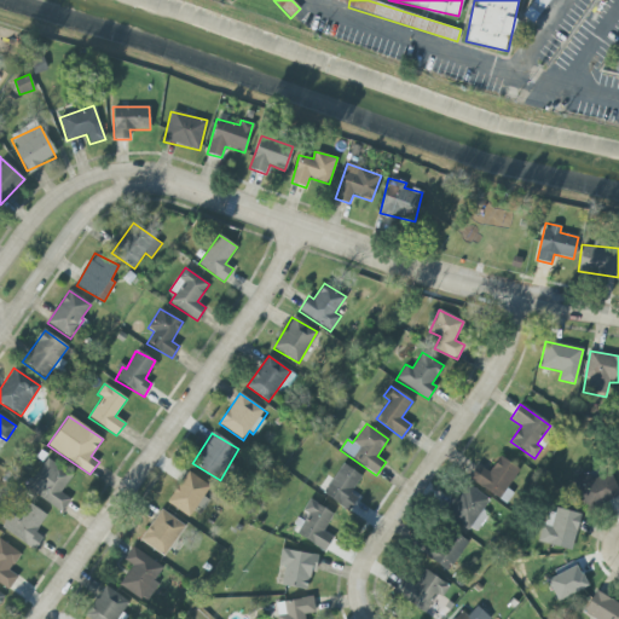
[(507,489),(519,469),(499,456),(490,473),(476,464),(468,479),(507,503),(513,492),(507,489)]
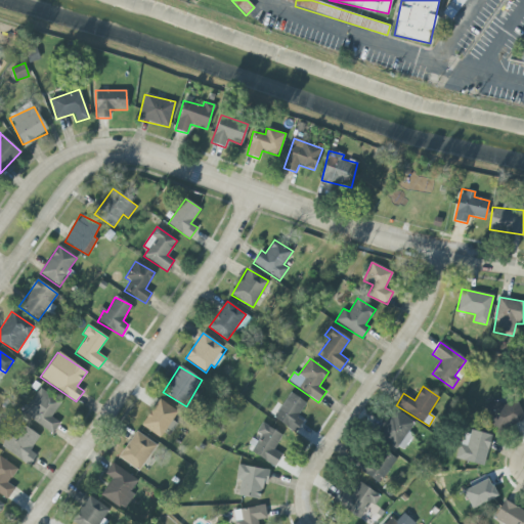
[(51,418),(60,401),(38,388),(23,416),(53,433),(59,422),(51,418)]
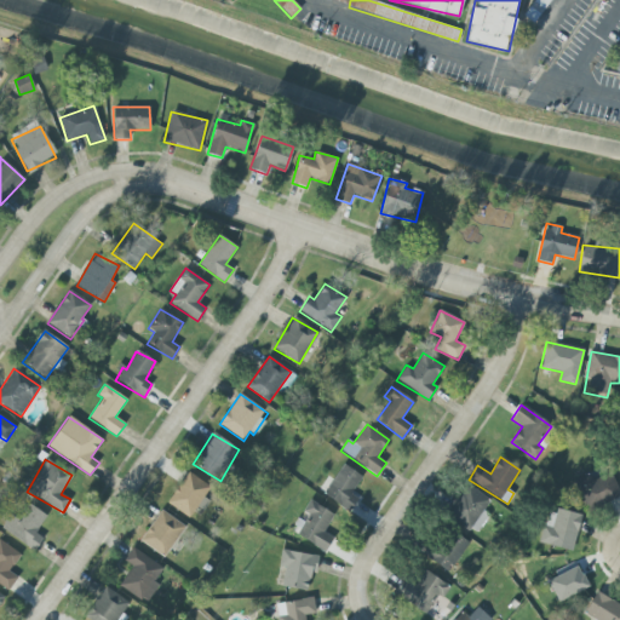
[(365,477),(342,464),(323,497),(346,509),(365,477)]
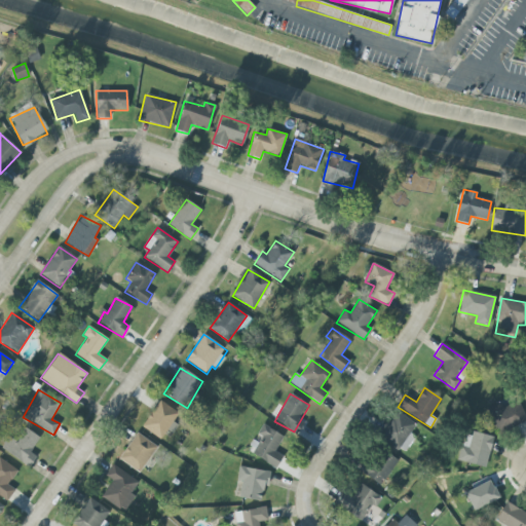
[(162,440),(178,412),(158,401),(142,427),(162,440)]
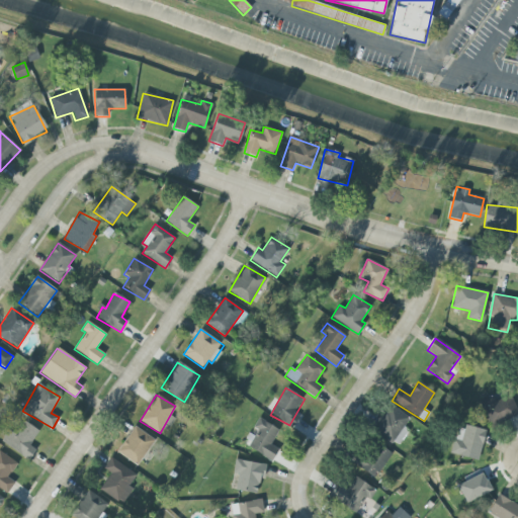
[(517,414),(517,412),(510,395),(495,402),(492,396),(480,402),(491,426),(517,414)]
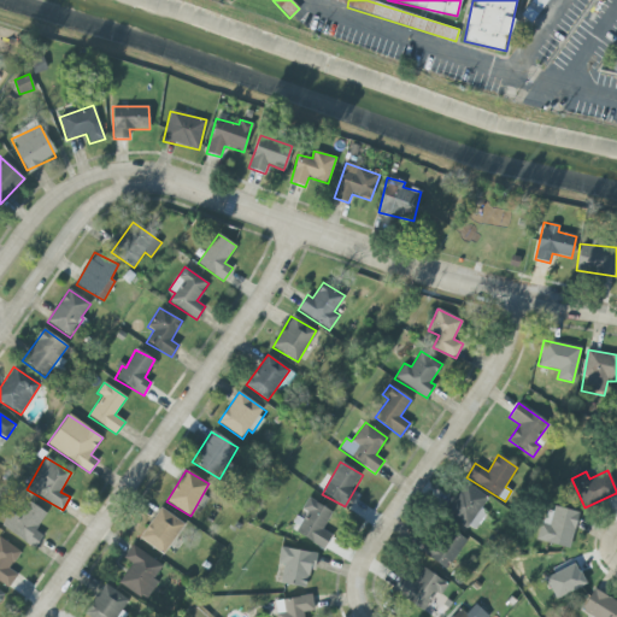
[(472,532),(487,512),(481,507),(488,499),(465,482),(444,510),(472,532)]
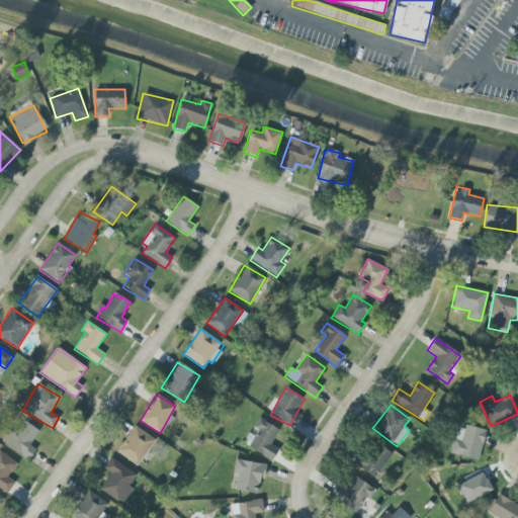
[(278,429),(260,419),(251,436),(252,436),(246,447),(272,461),(278,448),(270,444),(278,429)]
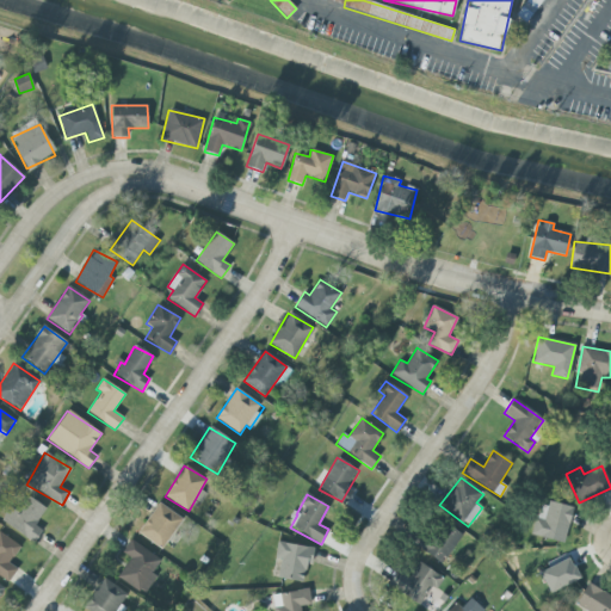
[(17,514),(8,508),(1,522),(35,542),(42,530),(35,525),(45,507),(28,497),(17,514)]
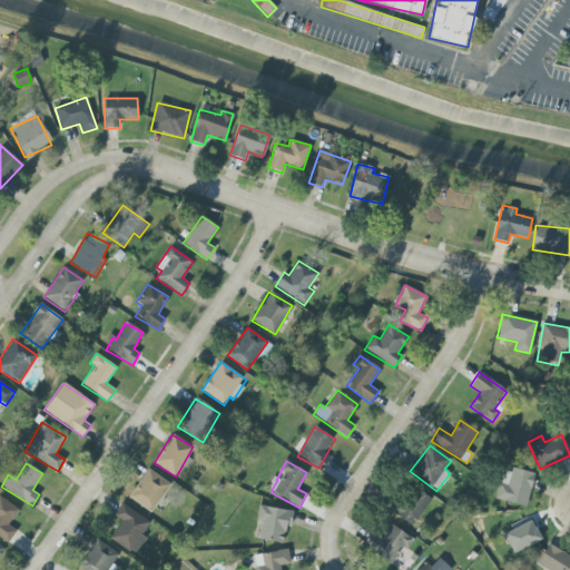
[(497,500),(528,507),(533,473),(502,468),(497,500)]
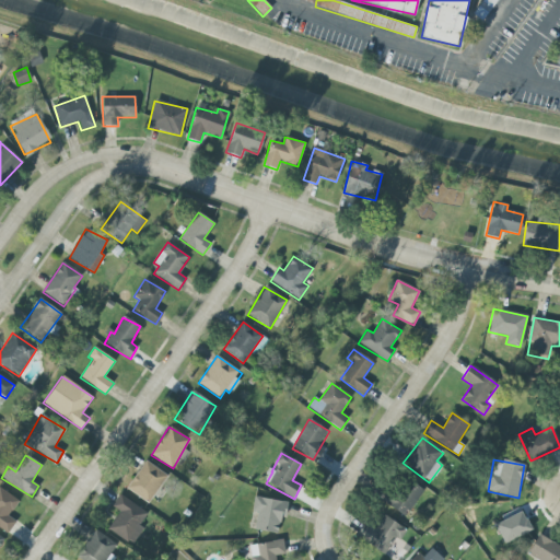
[(126,488),(148,503),(167,476),(146,461),(126,488)]
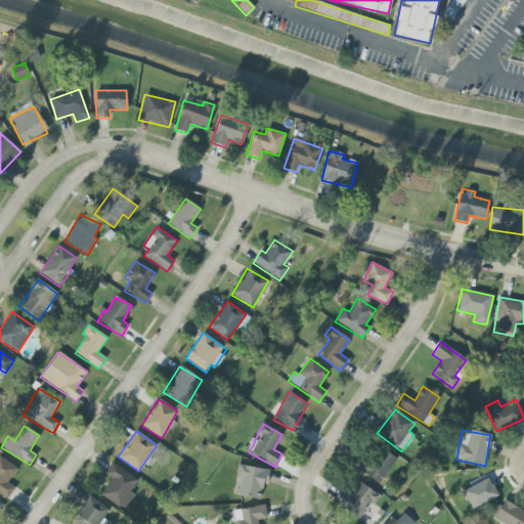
[(379,483),(395,459),(379,447),(361,472),(379,483)]
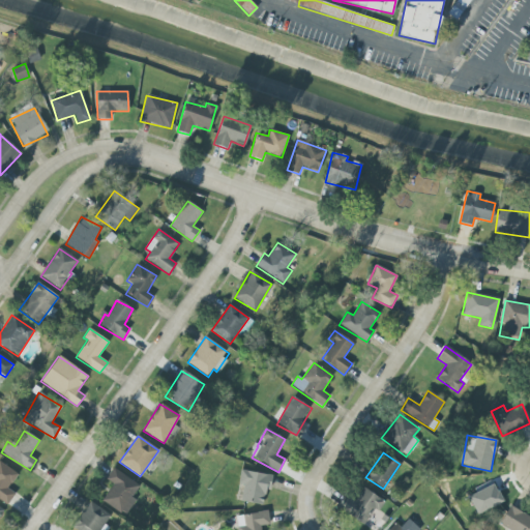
[(7,489),(18,474),(0,462),(0,500),(7,505),(15,494),(7,489)]
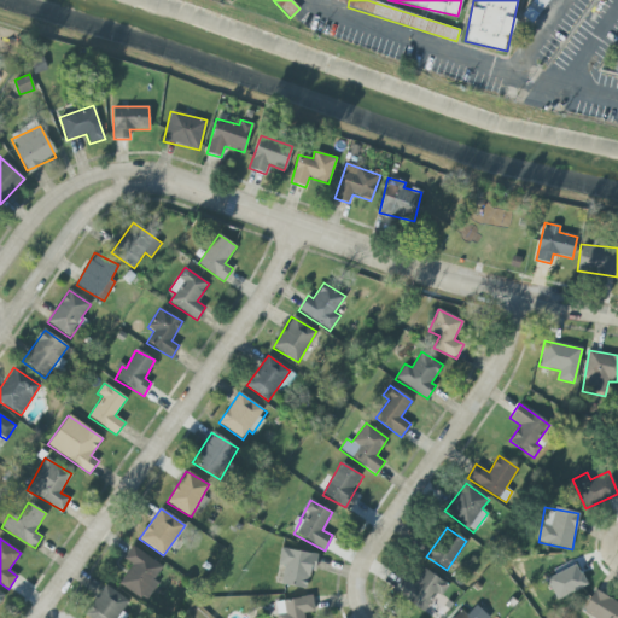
[(123,559),(132,565),(118,583),(141,600),(155,583),(152,581),(162,567),(133,546),(123,559)]
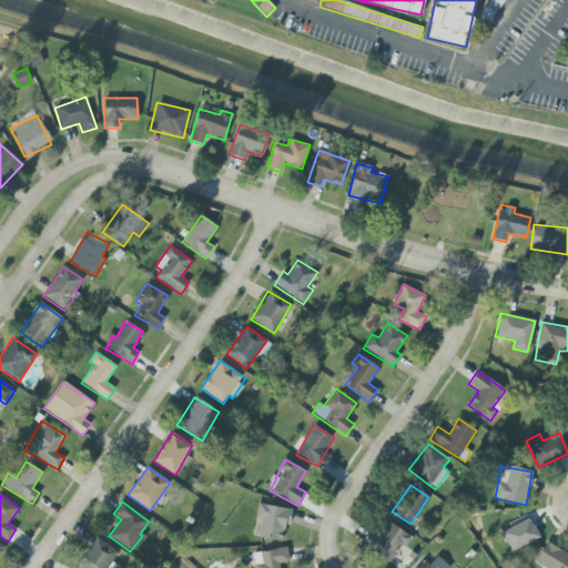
[(256,518),(261,519),(259,538),(282,540),(284,525),(290,525),(292,508),(257,505),(256,518)]
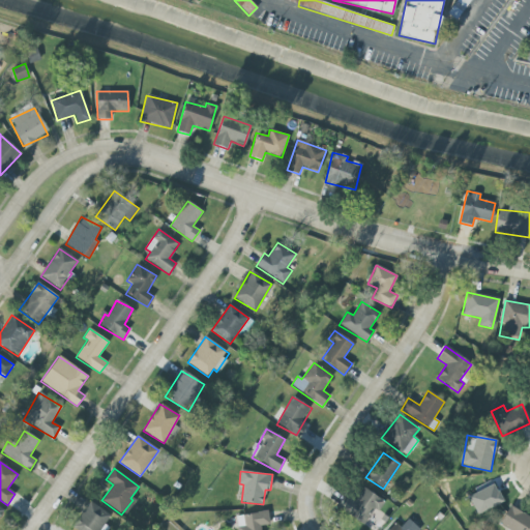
[(473,483),(477,493),(471,495),(479,516),(504,505),(492,475),(473,483)]
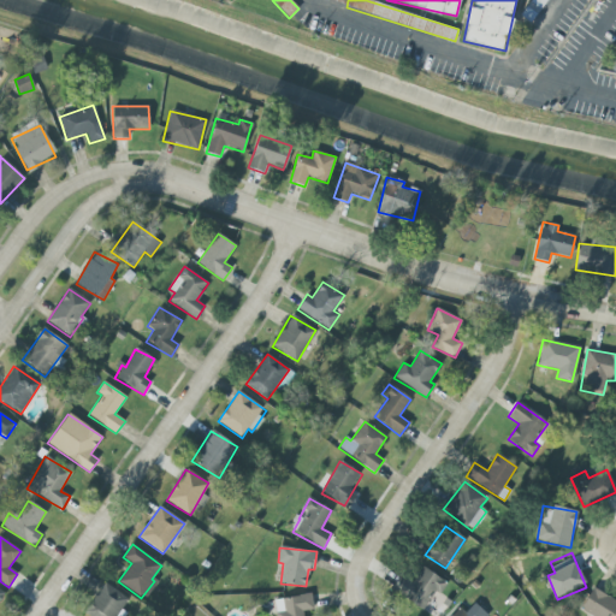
[(425,609),(433,592),(440,596),(446,581),(421,568),(404,599),(425,609)]
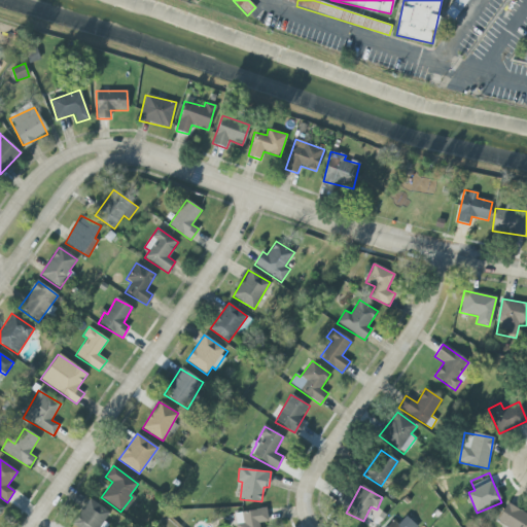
[(99,526),(107,508),(86,499),(73,526),(99,526)]
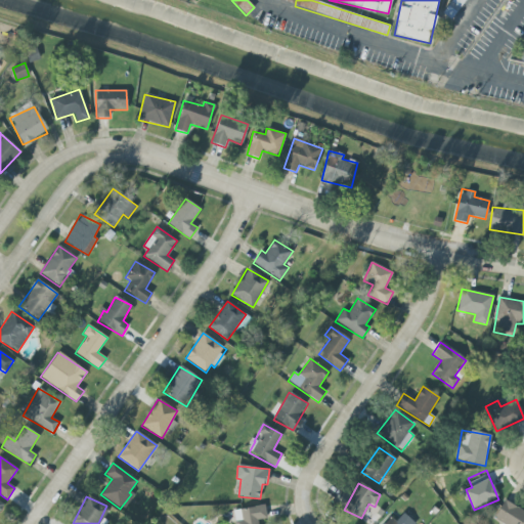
[(523,523),(523,511),(505,500),(493,519),(501,523),(523,523)]
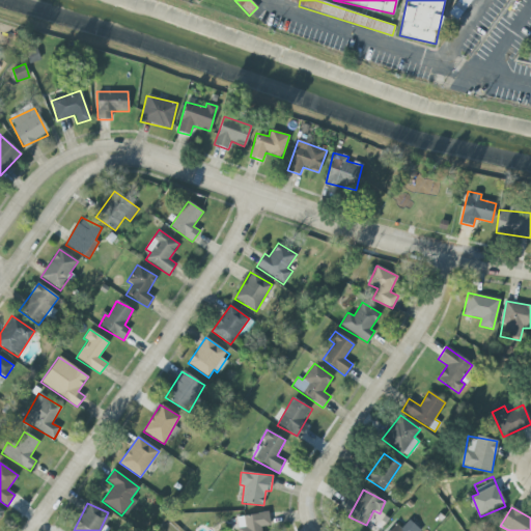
[(261,530),(261,527),(270,525),(268,511),(235,518),(236,530),(261,530)]
